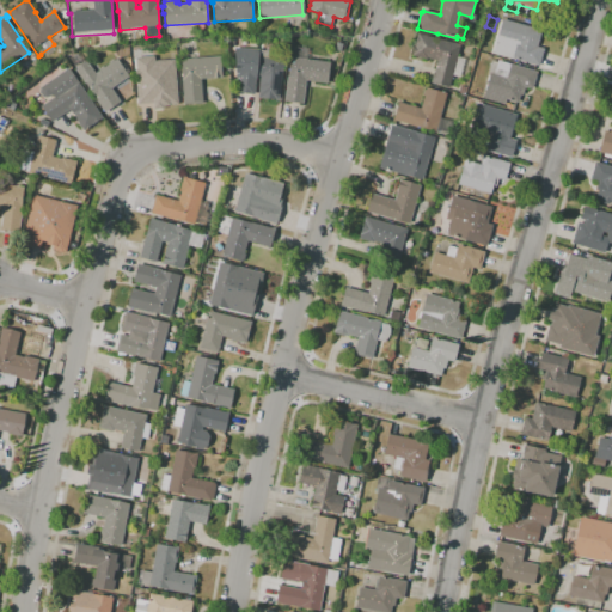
[(538,67),(513,59),(491,53),(502,18),(526,26),(526,25),(543,30),(538,47),(544,49),(538,67)]
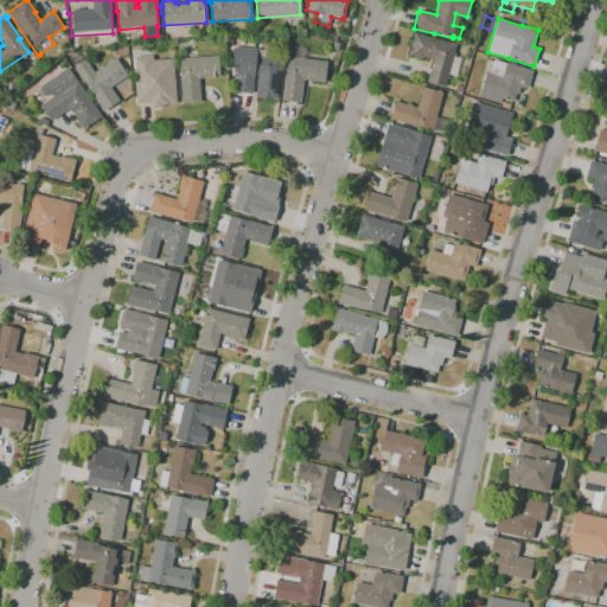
[(446,88),(427,83),(433,61),(423,58),(423,59),(408,56),(409,53),(408,53),(410,45),(411,44),(413,36),(414,33),(457,45),(453,57),(461,58),(457,77),(448,75),(446,88)]
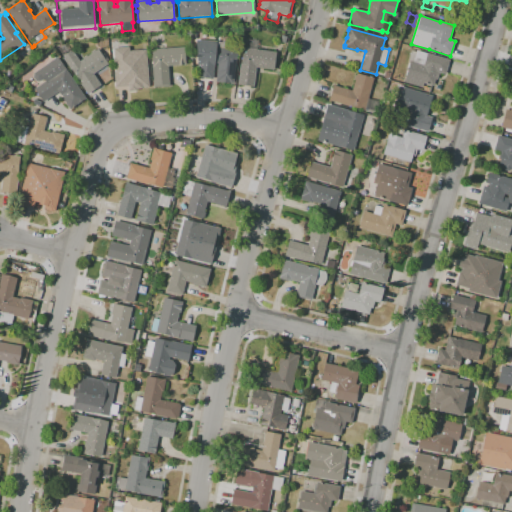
[(285,44),(278,42),(281,35),(287,37),(285,44)]
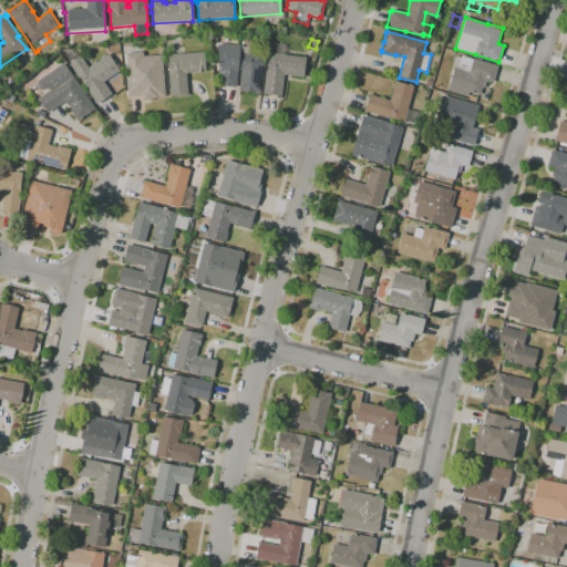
[(258,93),(238,91),(240,70),(237,70),(236,88),(219,85),(220,72),(218,71),(217,44),(246,48),(246,41),(258,42),(256,55),(263,55),(258,93)]
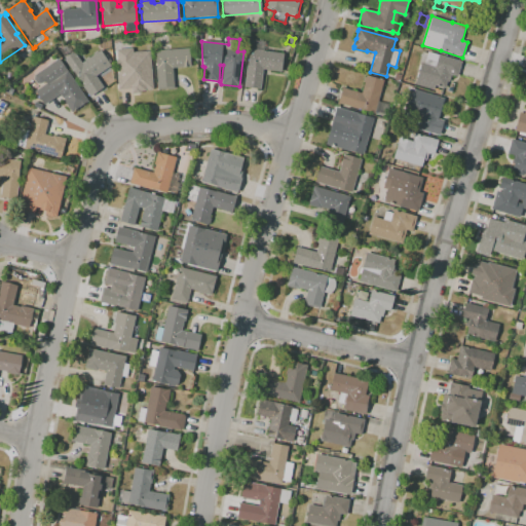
[(158,90),(155,51),(189,48),(191,67),(173,69),(174,89),(158,90)]
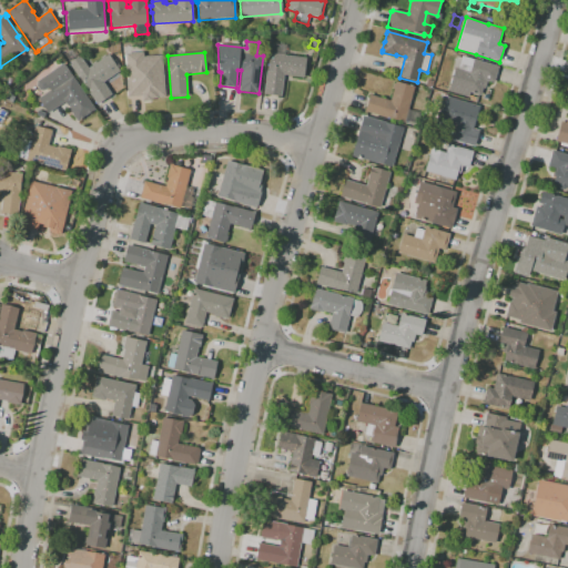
[(282,98),(262,95),(263,92),(266,71),(267,71),(270,53),(306,58),(303,78),(283,75),(281,94),(282,94),(282,98)]
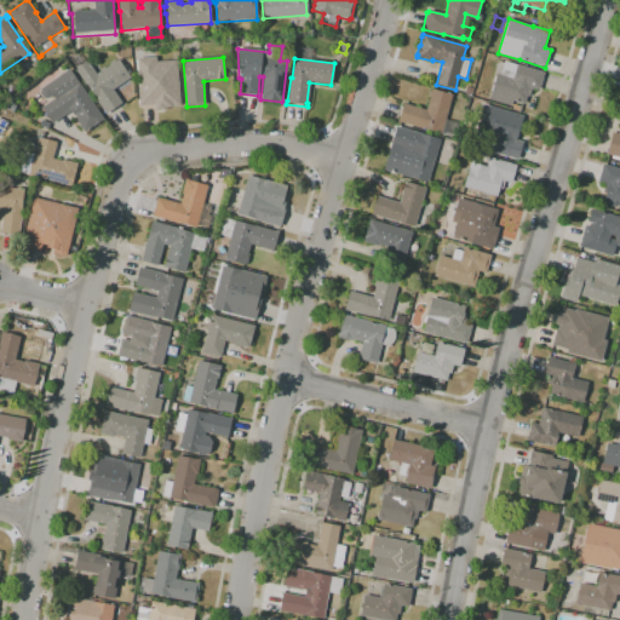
[(107,114),(91,92),(76,70),(87,62),(96,75),(110,65),(109,63),(114,61),(115,62),(119,59),(124,65),(125,65),(130,73),(127,74),(130,78),(127,79),(128,81),(125,84),(124,82),(113,90),(120,101),(122,99),(124,102),(107,114)]
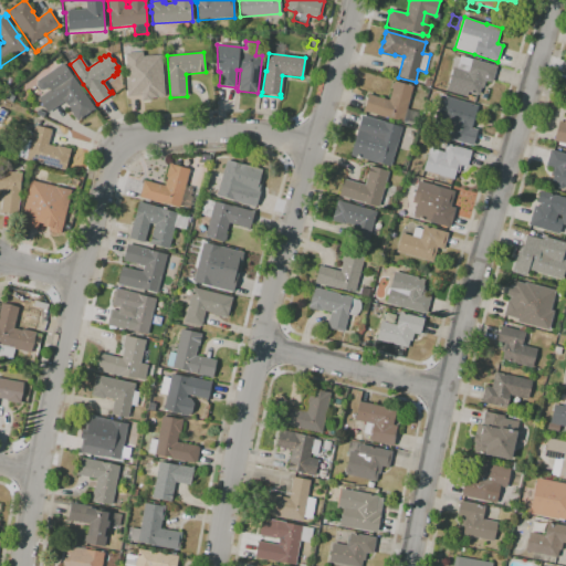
[(144,98),(143,84),(144,84),(143,74),(128,75),(126,59),(161,55),(165,96),(144,98)]
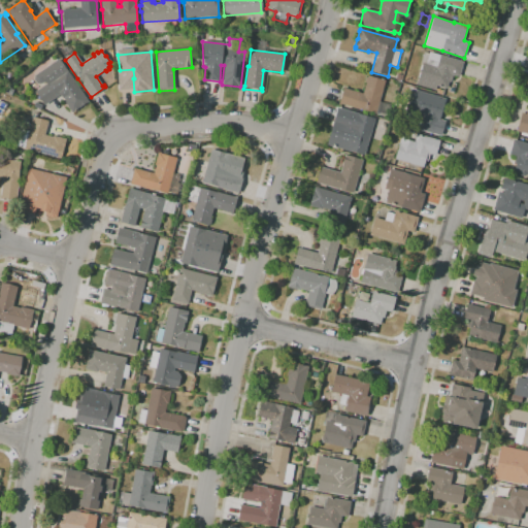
[(436,91),(416,86),(422,65),(421,64),(424,53),(429,54),(429,53),(463,62),(459,76),(453,75),(451,83),(449,81),(447,89),(437,87),(436,91)]
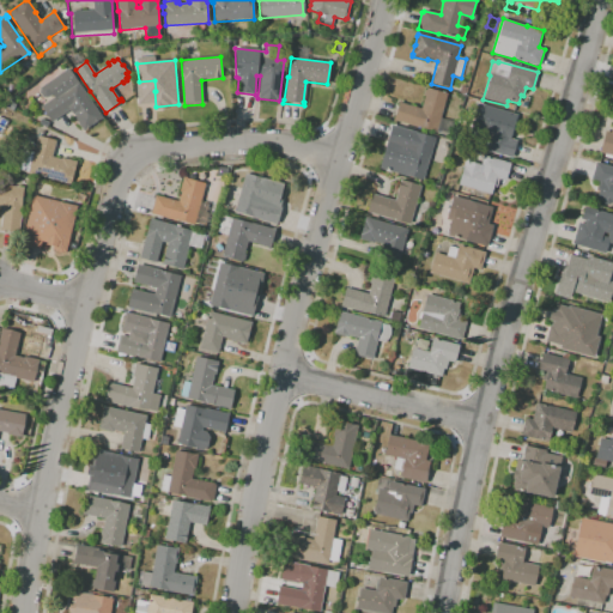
[(83,132),(74,119),(77,117),(74,114),(73,115),(70,110),(52,122),(41,107),(54,97),(52,95),(47,98),(42,97),(40,92),(41,87),(68,68),(103,119),(83,132)]
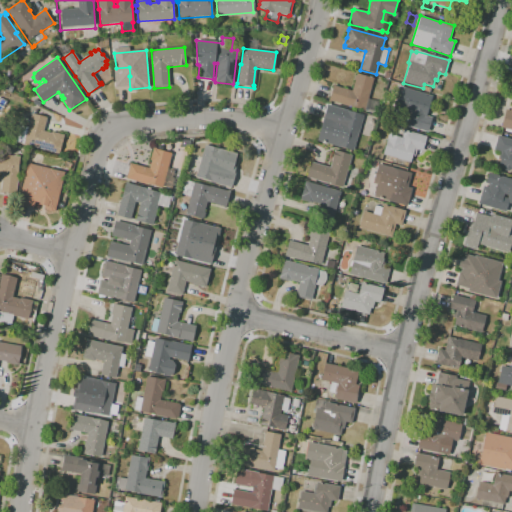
[(375,113),(365,110),(365,111),(330,101),(330,103),(328,102),(333,84),(335,85),(335,86),(352,91),(355,81),(353,81),(355,75),(356,75),(357,74),(374,78),(368,98),(378,101),(375,113)]
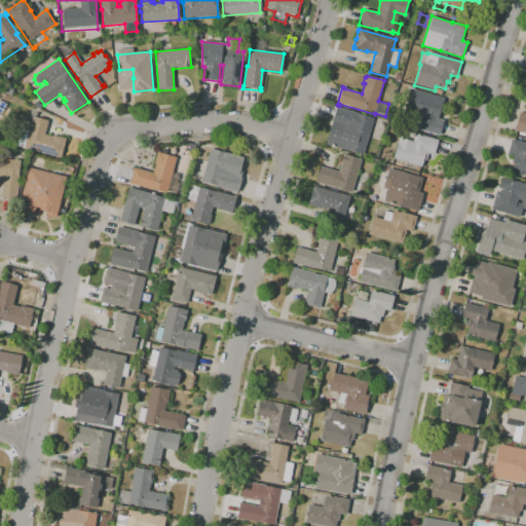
[(439,136),(416,129),(420,114),(404,110),(408,95),(442,105),(438,119),(444,121),(439,136)]
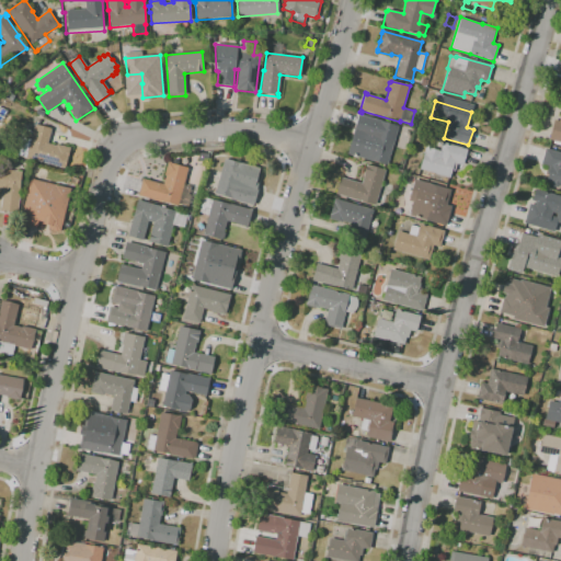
[(560,147),(553,145),(554,141),(549,139),(554,119),(559,122),(560,114),(560,147)]
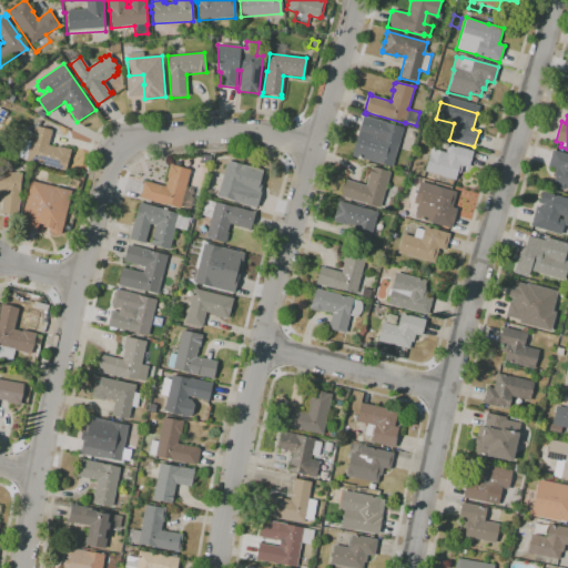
[(391,168),(352,155),(363,117),(403,129),(391,168)]
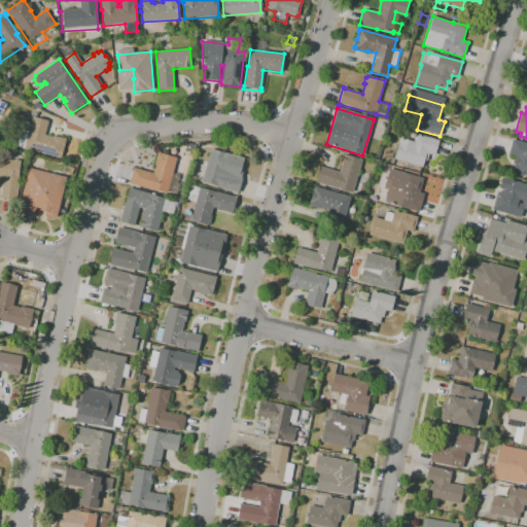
[(61,159),(25,148),(25,147),(16,145),(21,129),(29,131),(33,117),(48,121),(44,134),(53,136),(53,135),(66,139),(61,159)]
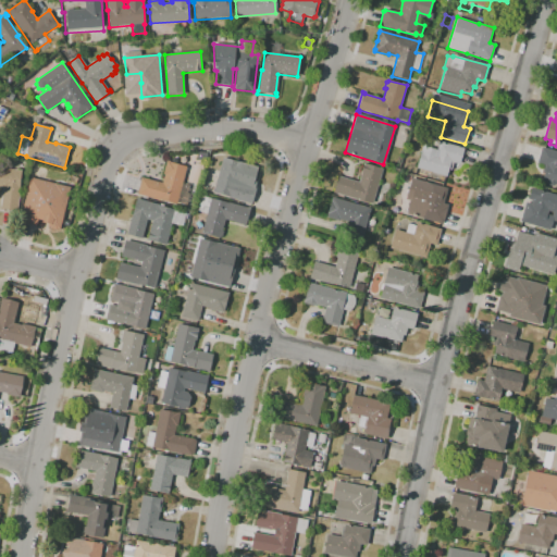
[(446,177),(416,168),(423,146),(436,150),(437,146),(430,144),(432,137),(465,149),(459,164),(454,162),(450,170),(448,170),(446,177)]
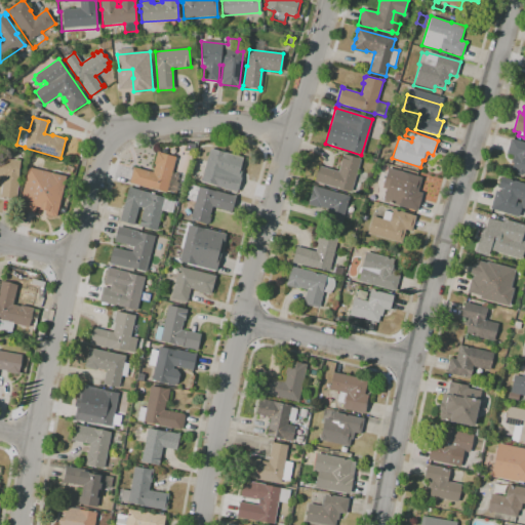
[(524,174),(521,175),(518,174),(517,172),(511,170),(513,164),(511,163),(513,156),(507,154),(511,139),(524,144),(524,174)]
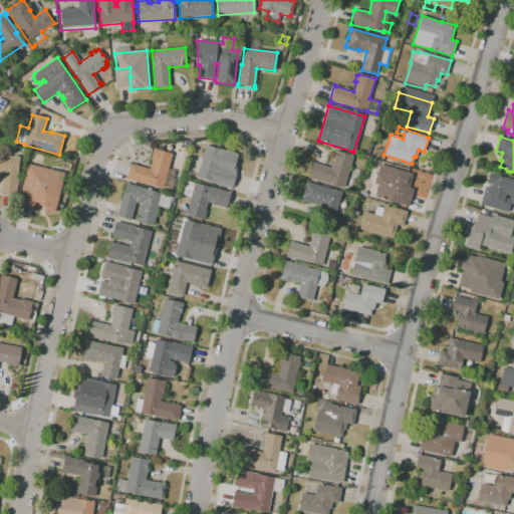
[(232,188),(231,188),(210,183),(211,182),(197,178),(206,146),(237,155),(234,168),(236,168),(234,173),(236,174),(232,188)]
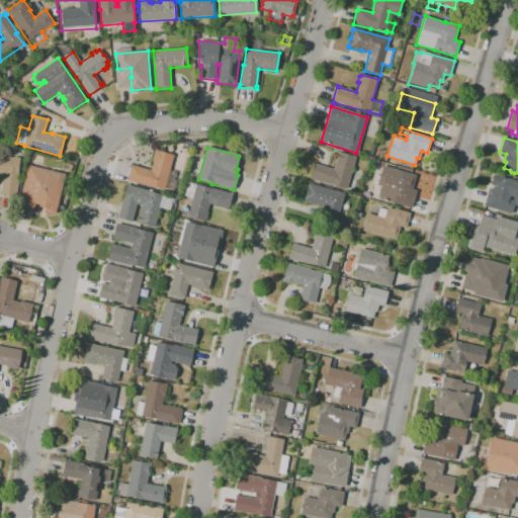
[(346,190),(310,179),(314,167),(313,166),(315,159),(317,159),(320,147),(356,157),(346,190)]
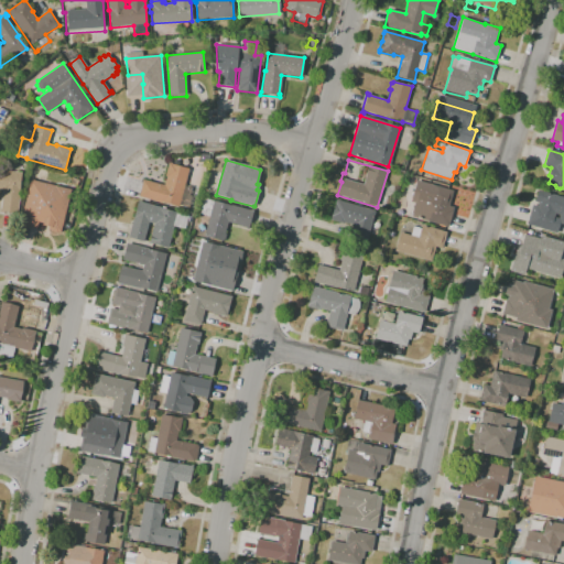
[(188,208),(180,206),(179,207),(139,196),(143,180),(165,185),(167,176),(165,175),(170,162),(173,163),(172,165),(188,170),(184,186),(191,188),(188,194),(192,195),(188,208)]
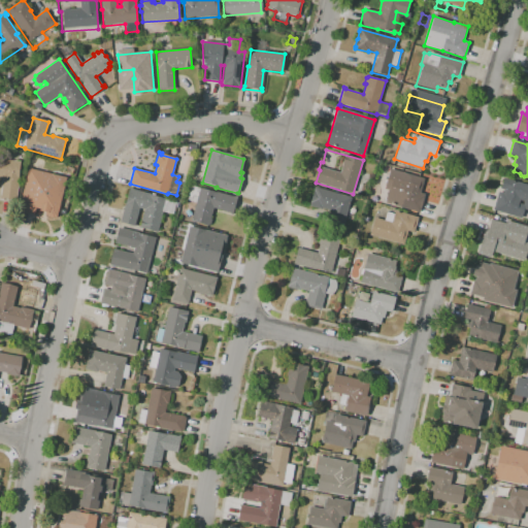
[(17,200),(0,198),(0,196),(2,178),(0,177),(0,158),(21,161),(19,182),(17,200)]
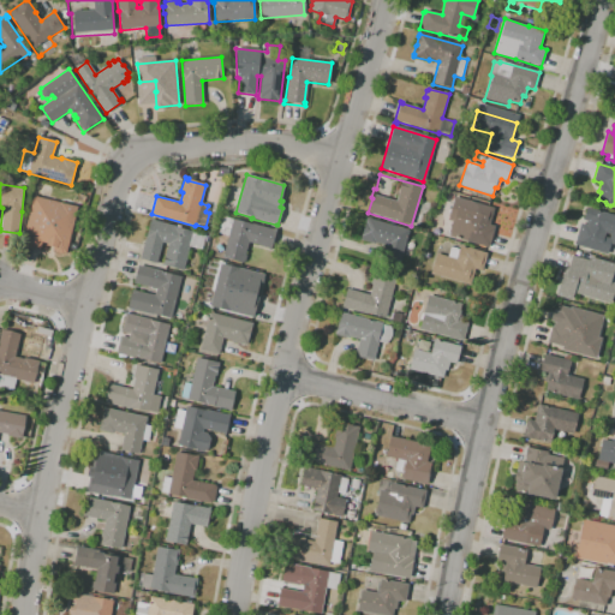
[(40,250),(22,246),(34,196),(78,207),(66,254),(53,250),(53,246),(46,245),(47,243),(42,242),(40,250)]
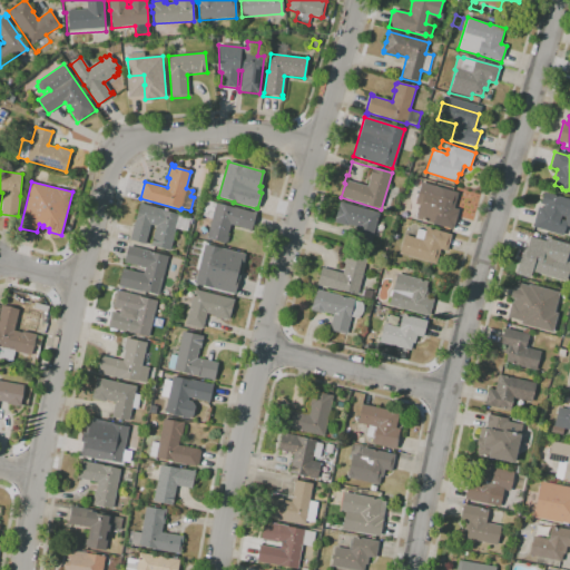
[(452,231),(416,219),(416,216),(415,216),(419,205),(415,204),(421,183),(458,194),(453,209),(458,210),(452,231)]
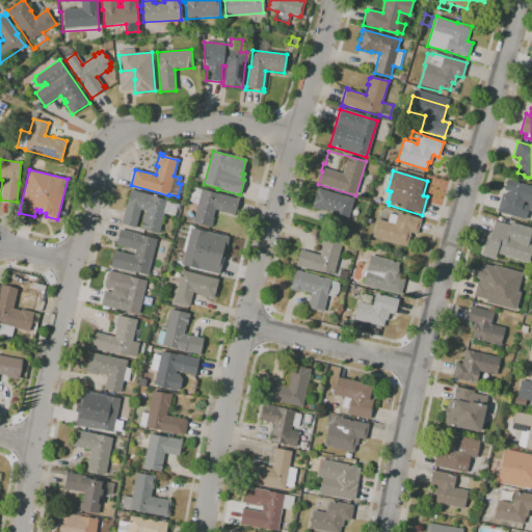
[(525,220),(497,212),(503,193),(507,194),(507,192),(504,191),(508,179),(531,186),(531,212),(528,211),(525,220)]
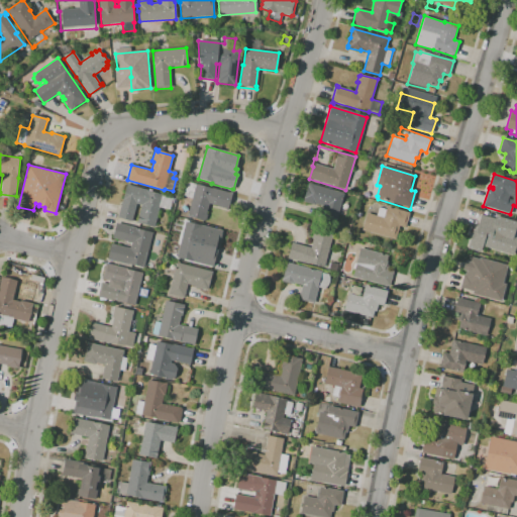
[(153,227),(136,223),(141,206),(136,204),(131,221),(118,217),(127,183),(129,184),(129,185),(141,189),(147,190),(148,189),(152,190),(151,192),(162,195),(172,198),(169,210),(160,207),(153,227)]
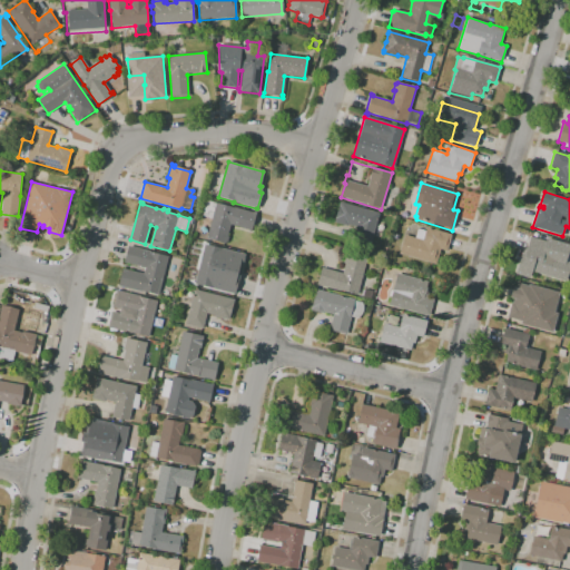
[(225,245),(206,239),(210,219),(205,218),(209,202),(216,204),(233,208),(234,207),(256,214),(252,232),(232,225),(226,243),(225,242),(225,245)]
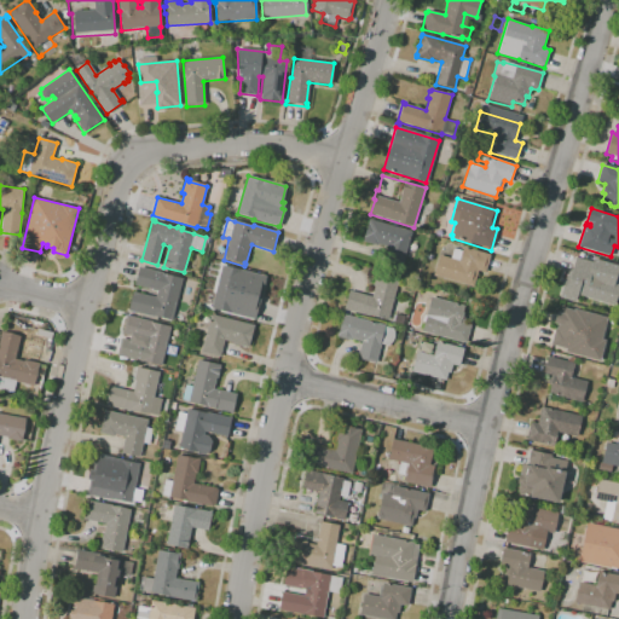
[(400,268),(383,264),(388,247),(377,244),(377,246),(363,242),(369,220),(411,231),(400,268)]
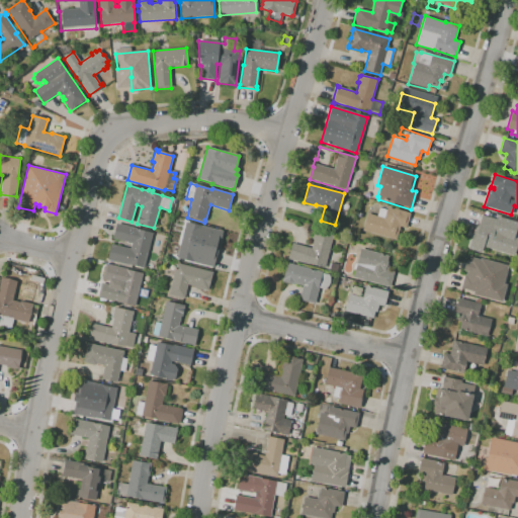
[(396,240),(363,231),(368,213),(377,216),(379,207),(386,209),(387,207),(410,213),(406,229),(400,227),(396,240)]
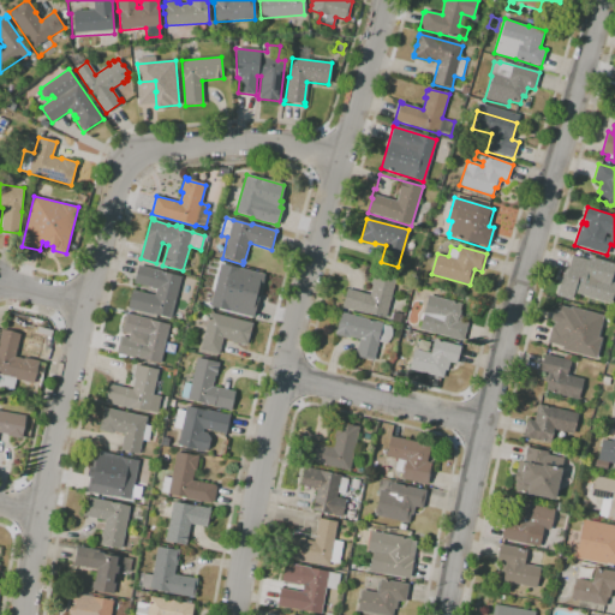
[(603,303),(572,292),(574,286),(572,285),(574,275),(567,273),(572,257),(597,264),(593,278),(610,282),(603,303)]
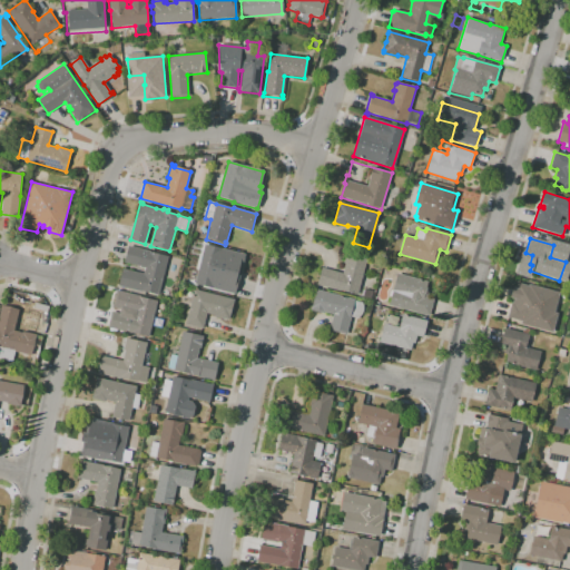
[(235,294),(213,288),(195,284),(205,244),(245,254),(243,264),(242,264),(239,271),(241,272),(235,294)]
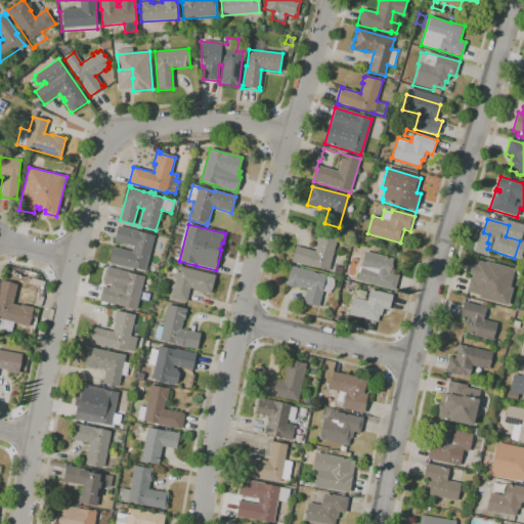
[(144,272),(108,263),(113,247),(131,252),(133,246),(114,242),(118,226),(131,229),(131,230),(154,235),(144,272)]
